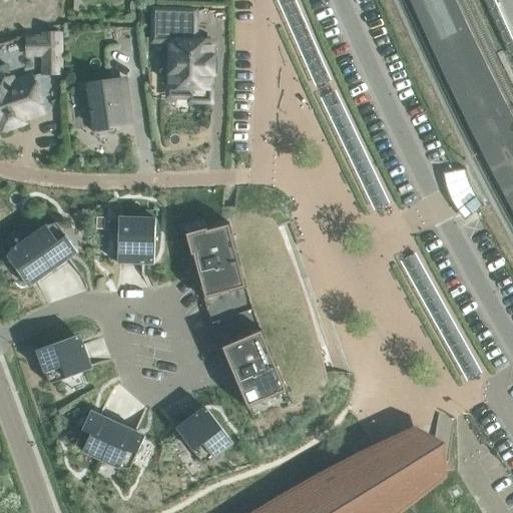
[(0,0),(0,31),(22,24),(14,0),(0,0)]
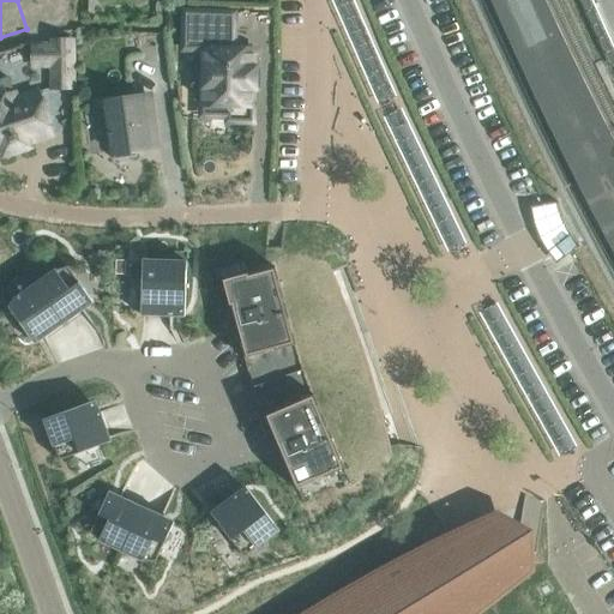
[(506,0),(513,14),(527,47),(545,37),(528,0),(506,0)]
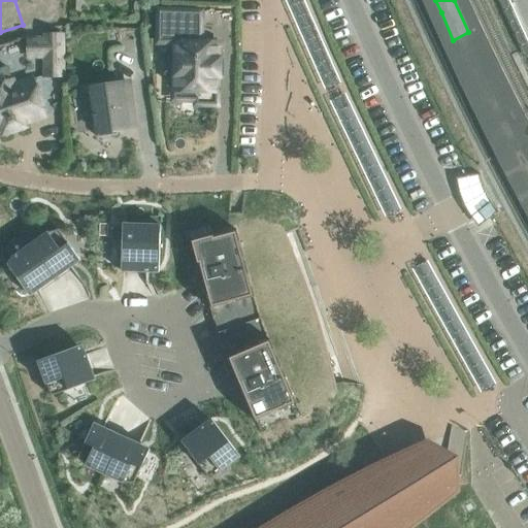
[(155,7),(154,45),(170,45),(170,55),(164,55),(164,75),(169,75),(169,103),(192,103),(192,107),(220,108),(221,88),(219,87),(219,79),(222,79),(222,55),(220,55),(220,47),(222,47),(222,40),(203,40),(204,7),(155,7)]
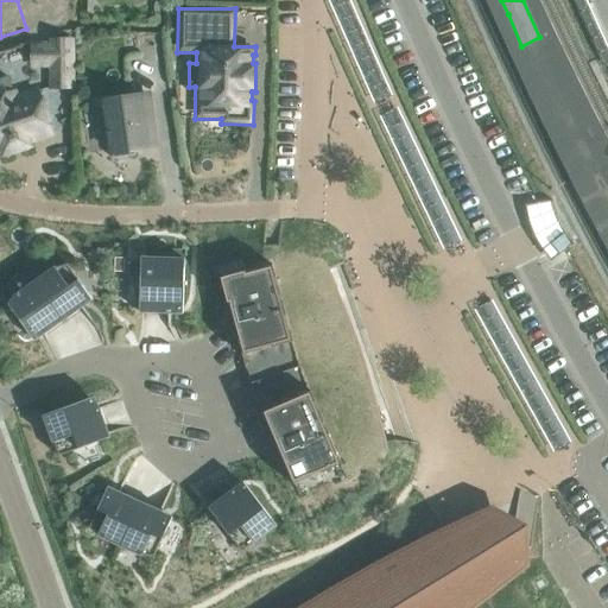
[(50,40),(51,87),(73,87),(71,39),(50,40)]
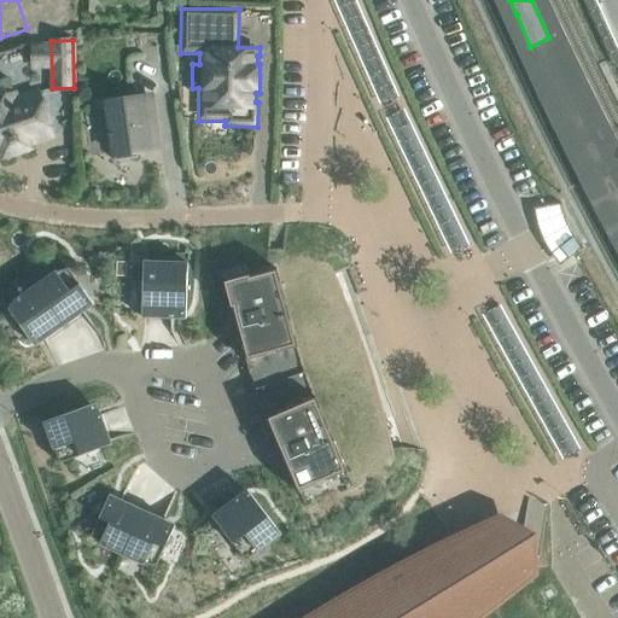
[(535,58),(552,94),(571,85),(552,48),(535,58)]
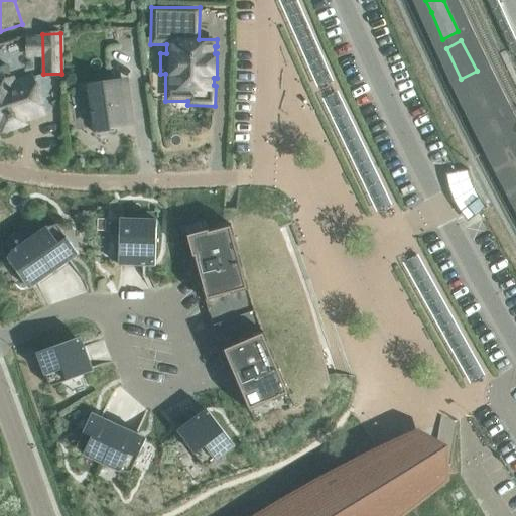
[(3,130),(24,123),(23,120),(43,113),(31,77),(12,84),(11,78),(0,81),(0,126),(2,126),(3,130)]
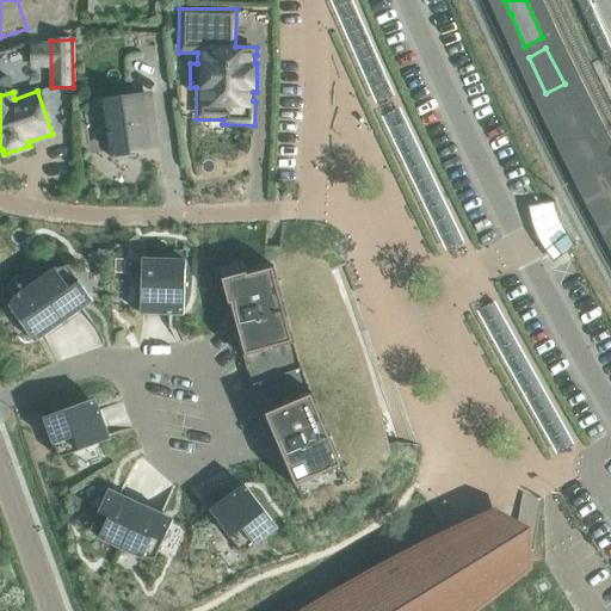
[(135,156),(135,149),(153,147),(149,117),(150,116),(147,96),(105,102),(112,159),(135,156)]
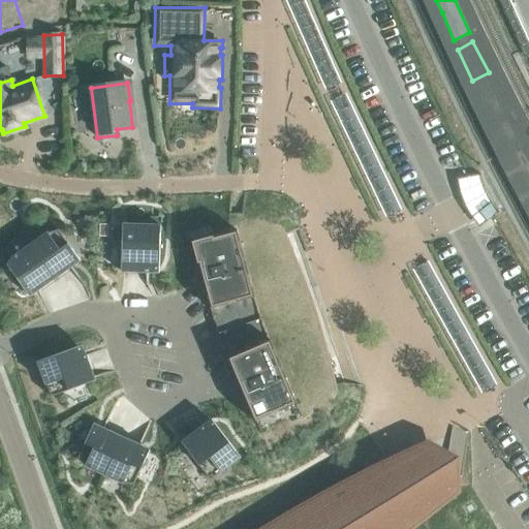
[(262,218),(191,237),(192,242),(194,247),(194,249),(195,251),(211,309),(217,334),(260,318),(309,302),(307,298),(302,282),(296,267),(291,259),(294,258),(296,257),(292,250),(286,235),(285,234),(283,227),(282,227),(278,221),(271,218),(262,218)]
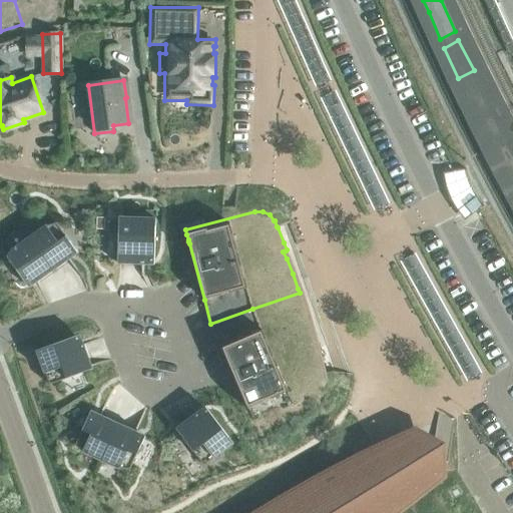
[(119,263),(121,263),(141,264),(143,264),(144,264),(154,265),(154,260),(155,218),(118,217),(117,263),(119,263)]
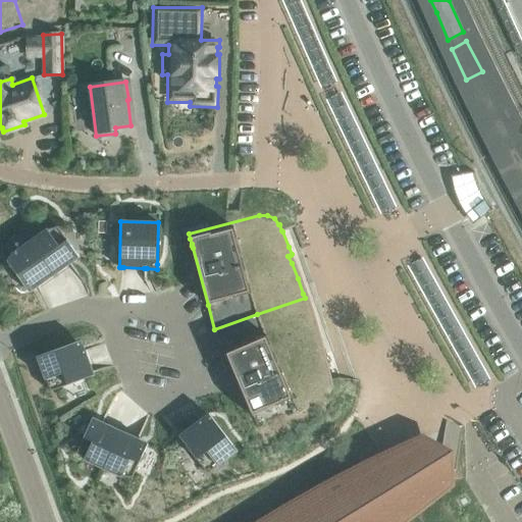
[(31,241),(54,274),(69,264),(70,263),(79,257),(76,254),(57,226),(47,229),(31,241)]
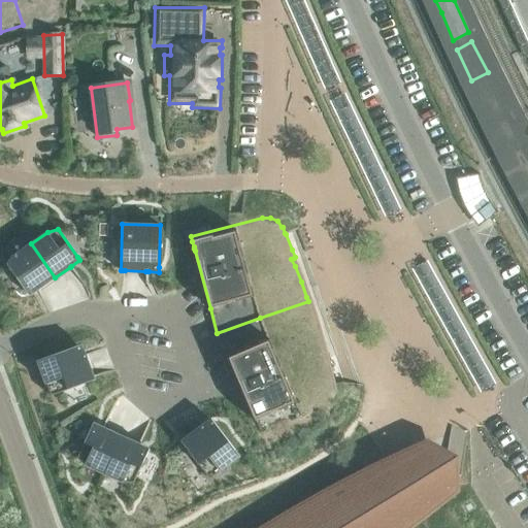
[(38,289),(55,277),(31,243),(13,256),(7,264),(27,292),(29,295),(37,290),(38,289)]
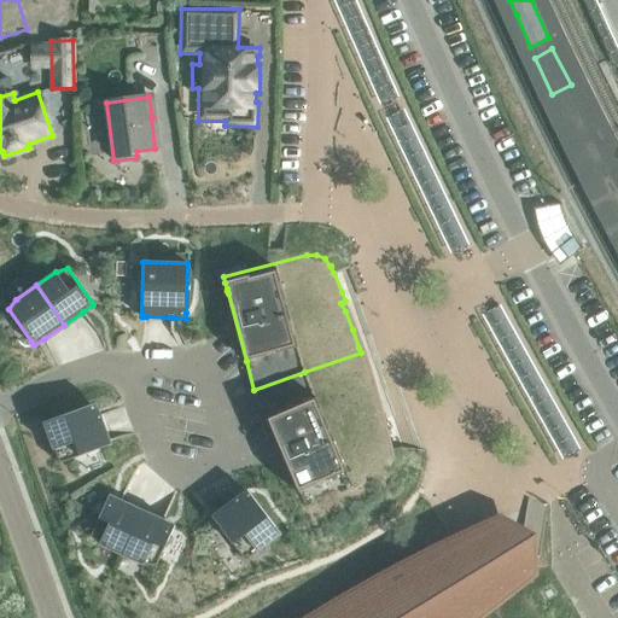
[(304,372),(254,390),(273,435),(293,484),(295,485),(297,491),(313,529),(385,481),(390,476),(394,470),(394,461),(392,459),(394,458),(395,458),(392,450),(392,449),(385,421),(384,423),(380,423),(373,394),(368,375),(362,357),(361,353),(304,372)]
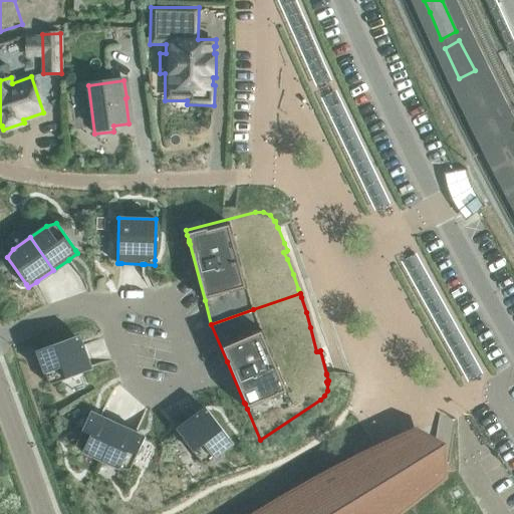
[(448,337),(458,325),(446,316),(437,328),(448,337)]
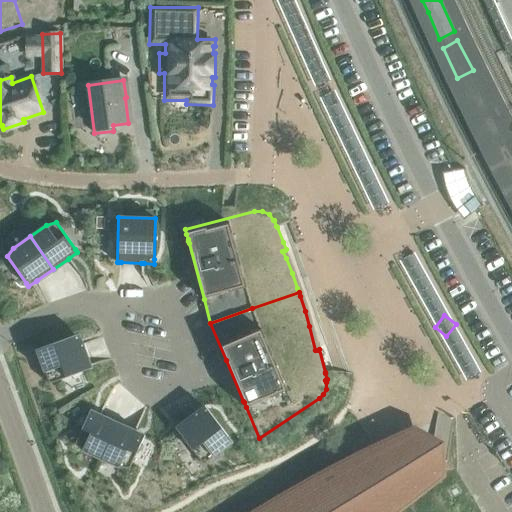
[(83,344),(83,343),(79,334),(75,335),(36,349),(49,384),(92,368),(91,365),(90,363),(84,346),(83,344)]
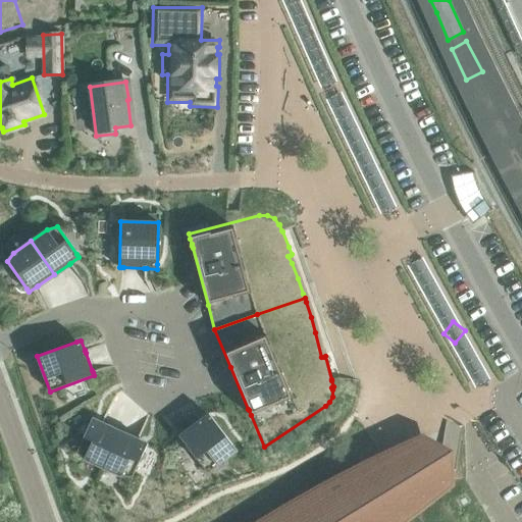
[(237,451),(211,417),(209,414),(201,420),(199,421),(183,433),(181,434),(178,436),(207,473),(237,451)]
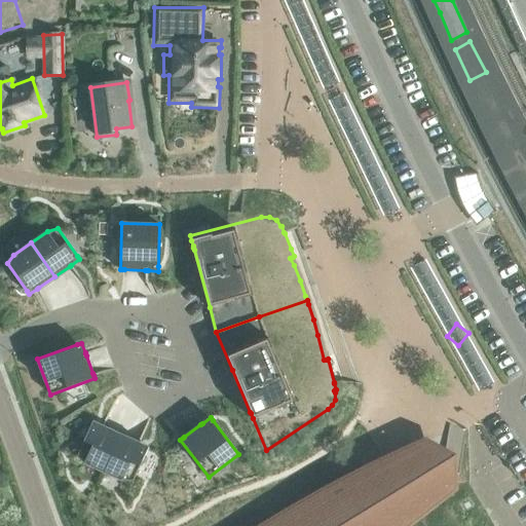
[(103,472),(120,435),(104,426),(103,425),(102,425),(92,421),(91,424),(77,455),(83,462),(103,472)]
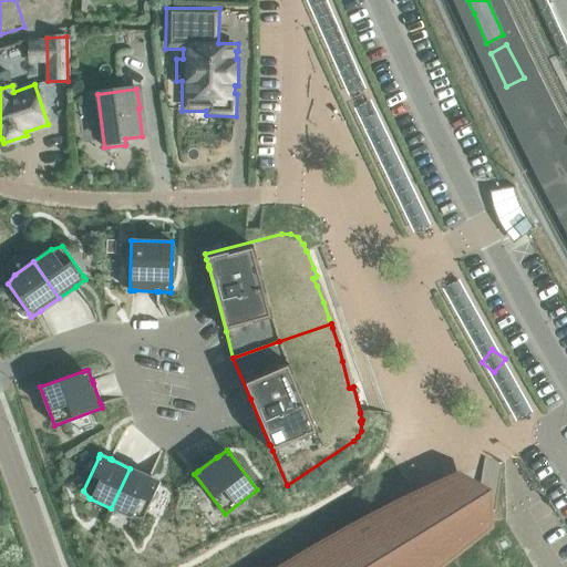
[(143,519),(158,485),(161,482),(150,477),(148,476),(130,468),(111,508),(132,518),(143,519)]
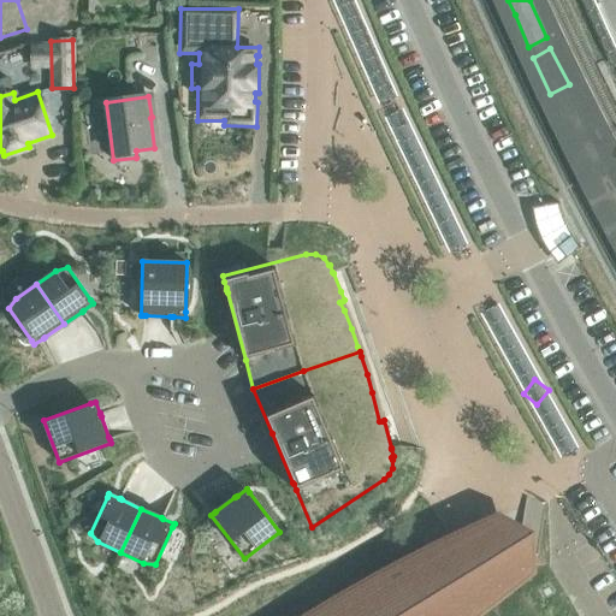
[(362,584),(342,596),(320,609),(308,615),(538,615),(526,596),(493,615),(456,615),(448,602),(455,597),(462,591),(469,586),(478,579),(475,578),(451,538),(450,538),(434,546),(424,551),(413,557),(403,562),(383,573),(362,584)]
